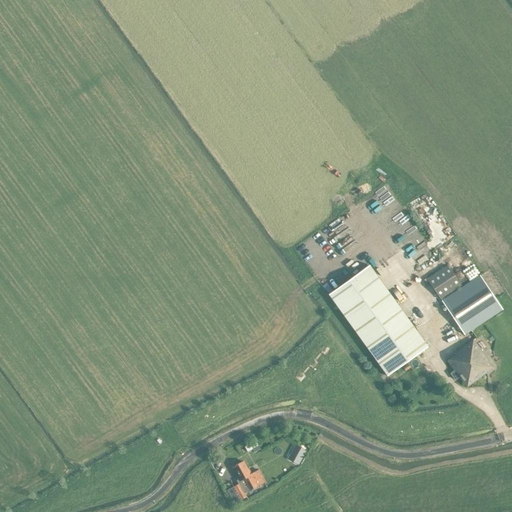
[(502,309),(479,275),(461,287),(448,267),(428,281),(464,334),(502,309)]
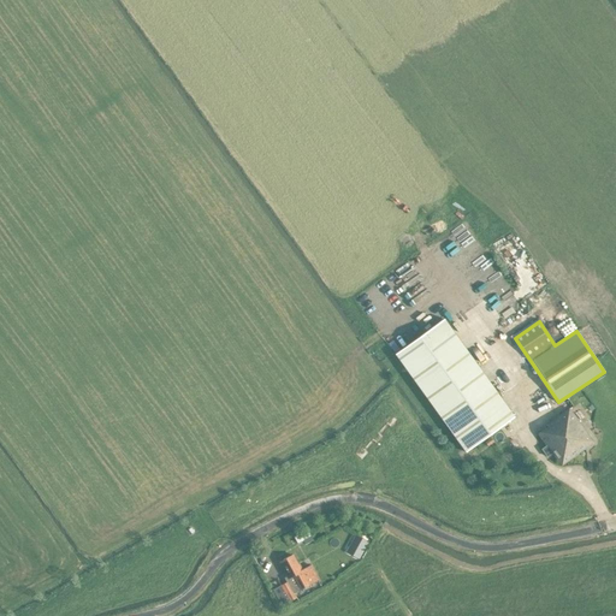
[(396,357),(466,454),(514,419),(444,323),(396,357)]
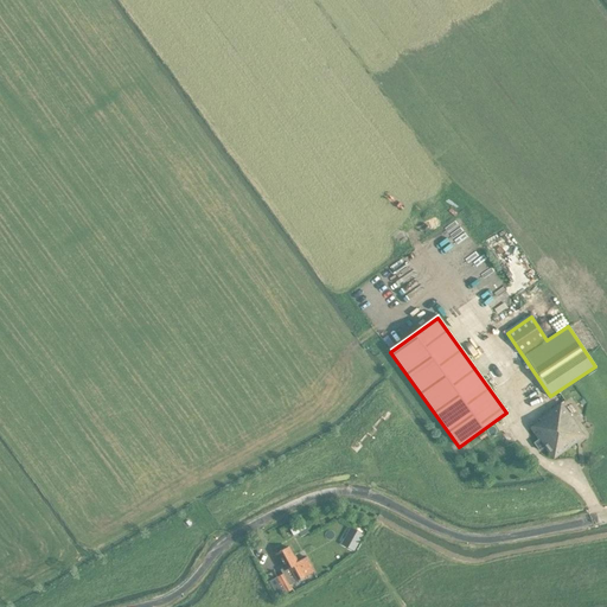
[(540,420),(530,427),(538,439),(534,442),(540,449),(544,446),(554,458),(585,435),(561,402),(538,419),(540,420)]
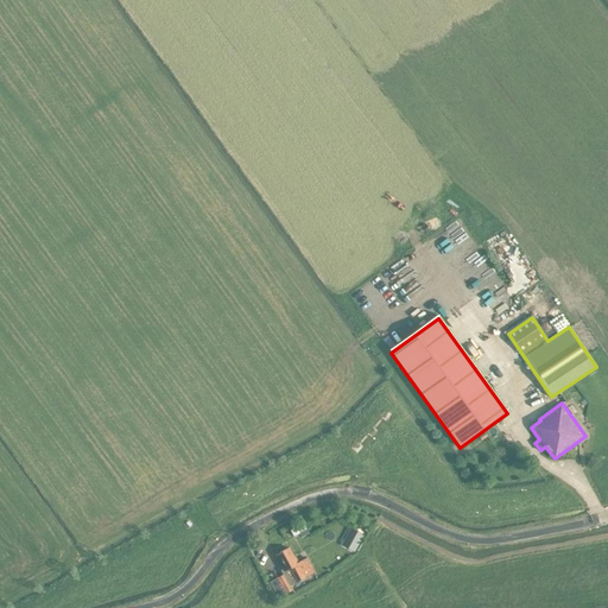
[(362,533),(354,530),(344,546),(353,551),(362,533)]
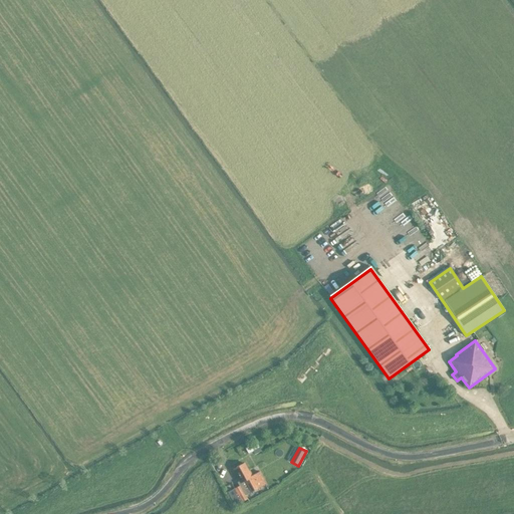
[(242,501),(247,498),(245,495),(250,492),(259,487),(249,471),(248,471),(243,463),(233,469),(240,481),(238,482),(240,485),(234,488),(242,501)]
